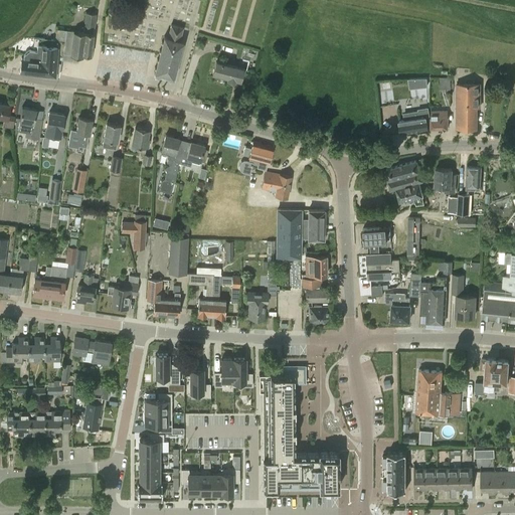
[(56,29),(55,37),(65,38),(62,53),(63,54),(62,59),(72,60),(73,55),(82,56),(82,54),(91,55),(96,18),(96,14),(86,12),(83,32),(56,29)]
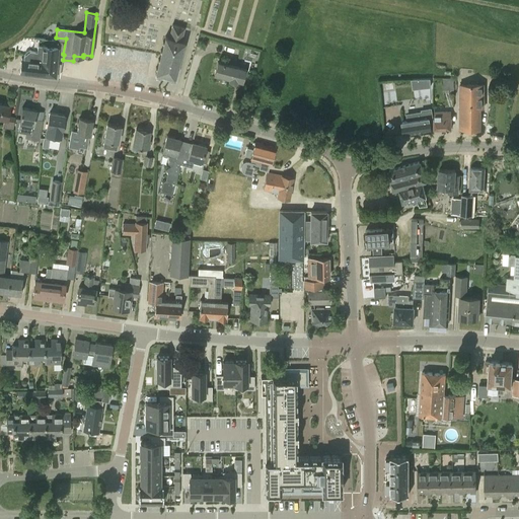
[(155,72),(155,73),(174,79),(174,78),(184,42),(180,41),(183,28),(172,25),(168,38),(165,36),(156,73),(155,72)]
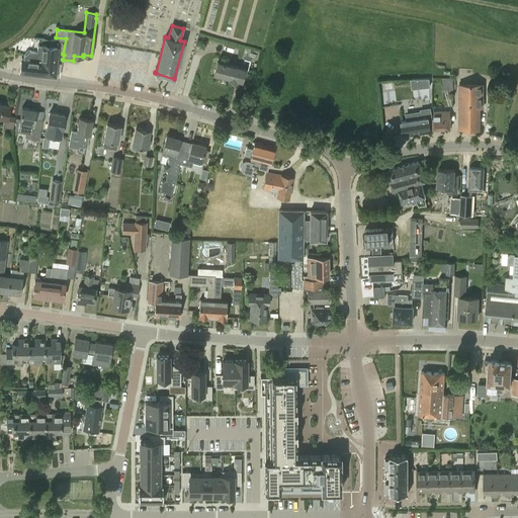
[(21,59),(20,72),(55,75),(56,63),(57,54),(63,54),(66,38),(56,37),(56,40),(34,38),(32,51),(29,51),(23,55),(23,59),(21,59)]
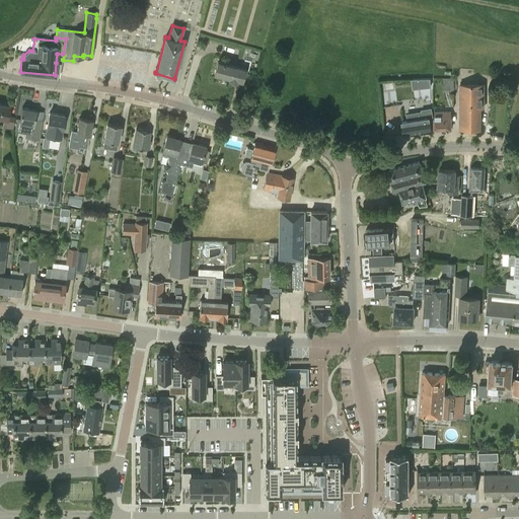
[(217,62),(214,74),(229,79),(229,80),(236,82),(237,81),(242,82),(245,69),(217,62)]
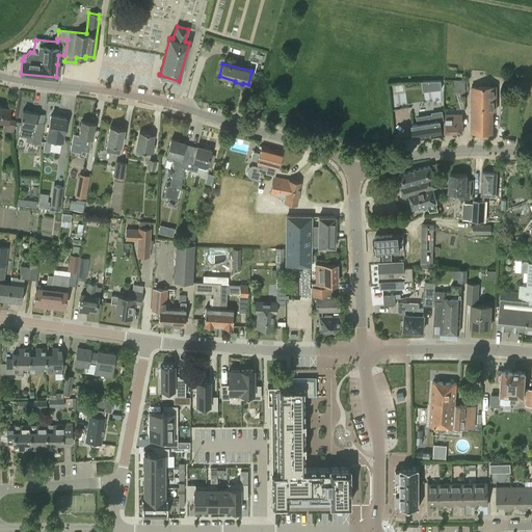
[(454,80),(454,91),(460,91),(460,97),(464,97),(464,80),(454,80)]
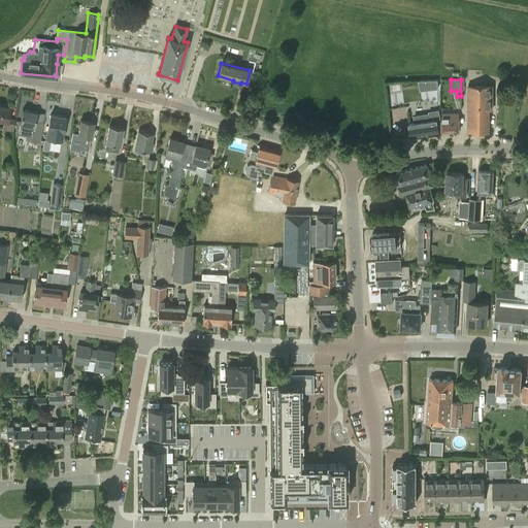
[(468,86),(468,131),(489,131),(489,109),(492,109),(492,106),(492,86),(468,86)]
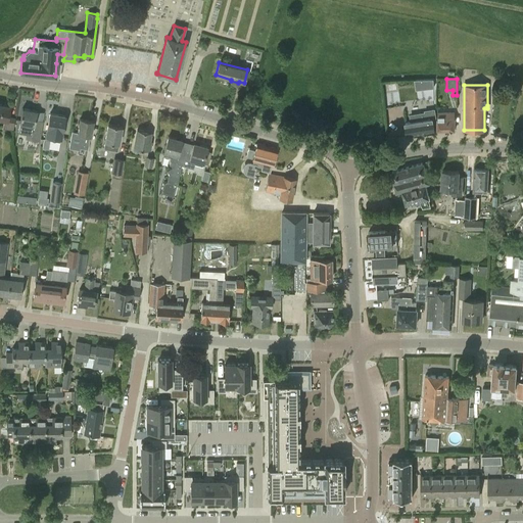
[(0,104),(0,119),(4,121),(3,128),(12,130),(14,119),(8,117),(9,107),(0,104)]
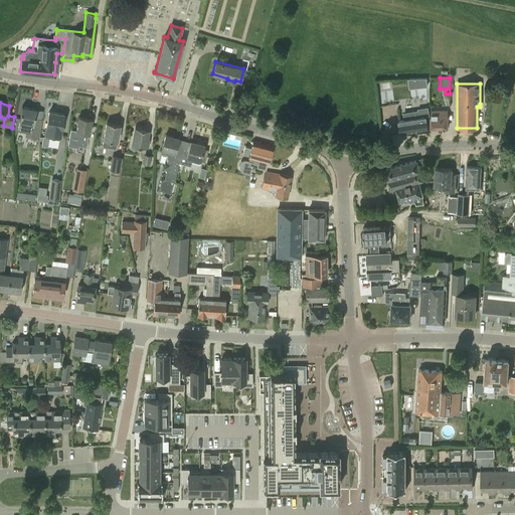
[(22,107),(18,129),(26,131),(25,137),(38,139),(41,120),(35,119),(36,110),(22,107)]
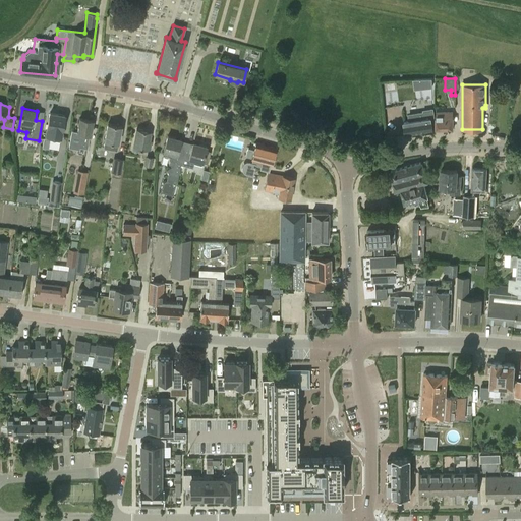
[(409,121),(403,122),(406,135),(432,131),(430,119),(433,118),(432,110),(423,111),(423,113),(408,115),(409,121)]
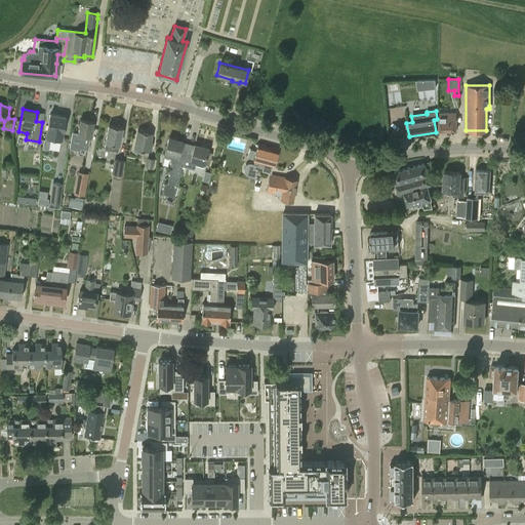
[(439,113),(439,130),(440,130),(455,130),(456,130),(456,113),(439,113)]
